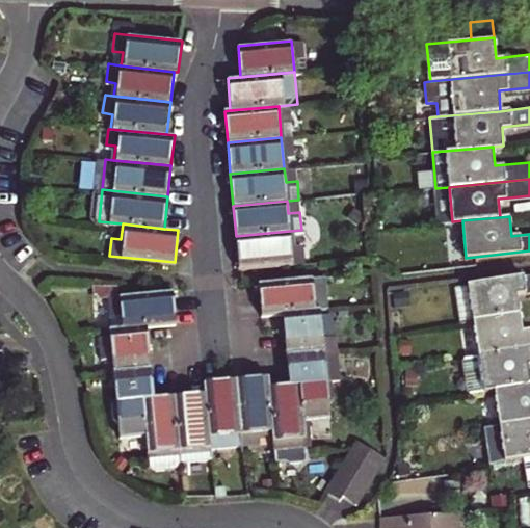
[(291,244),(290,231),(236,236),(239,268),(305,261),(302,243),(291,244)]
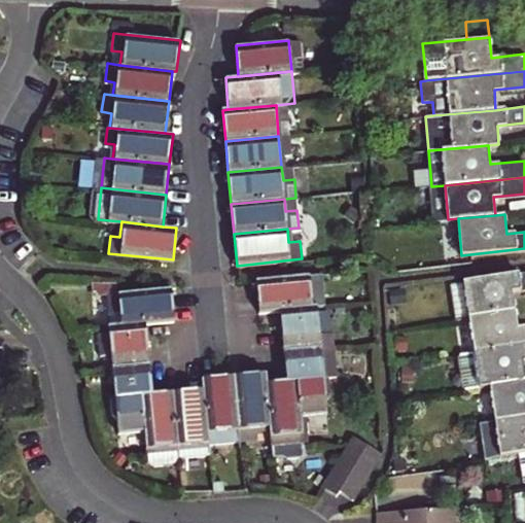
[(524,270),(464,279),(451,281),(456,317),(469,315),(515,309),(513,289),(524,287),(524,270)]
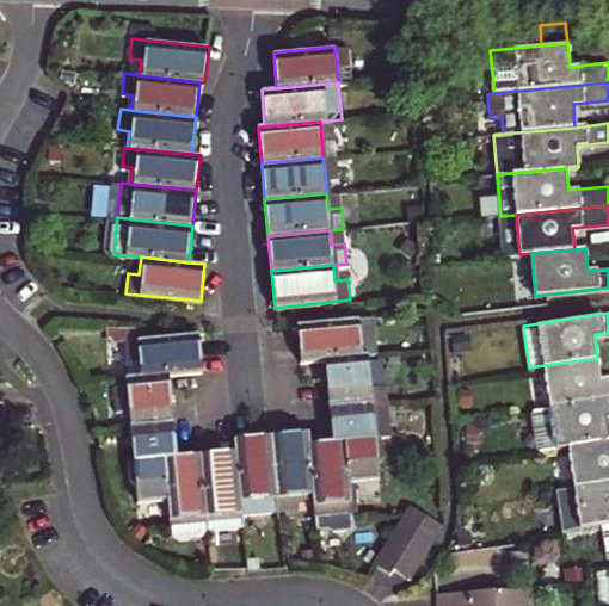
[(301,360),(324,358),(377,352),(374,315),(297,323),(301,360)]
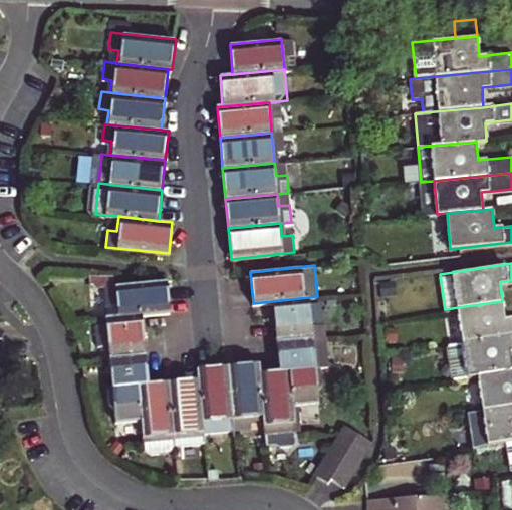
[(169,310),(166,281),(103,287),(106,316),(143,313),(169,310)]
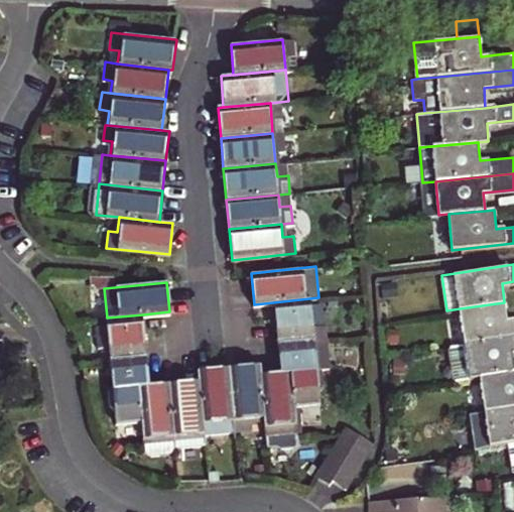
[(273,302),(277,344),(326,339),(322,297),(318,297),(273,302)]
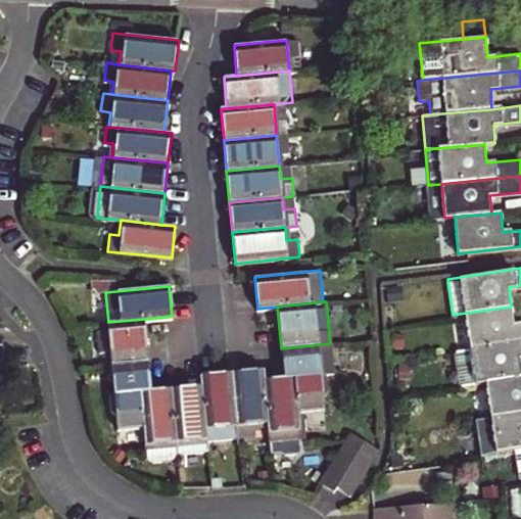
[(520,323),(514,325),(511,307),(466,313),(471,347),(520,338),(520,323)]
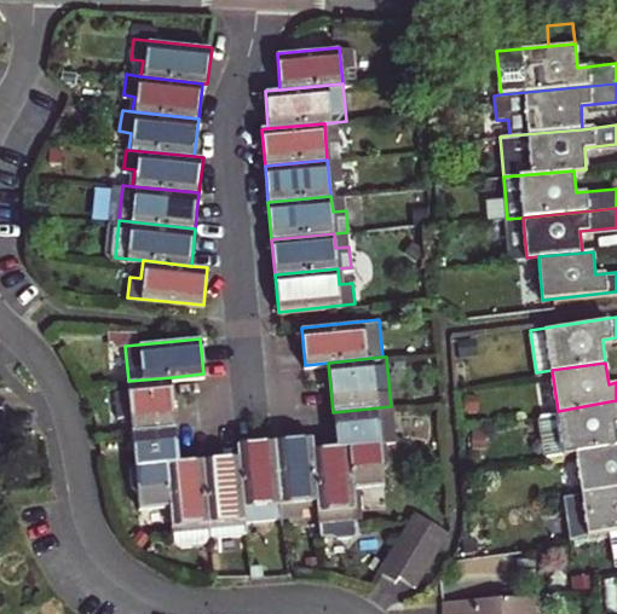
[(132,429),(177,426),(172,377),(128,381),(128,389),(119,391),(121,416),(127,416),(128,430),(132,429)]
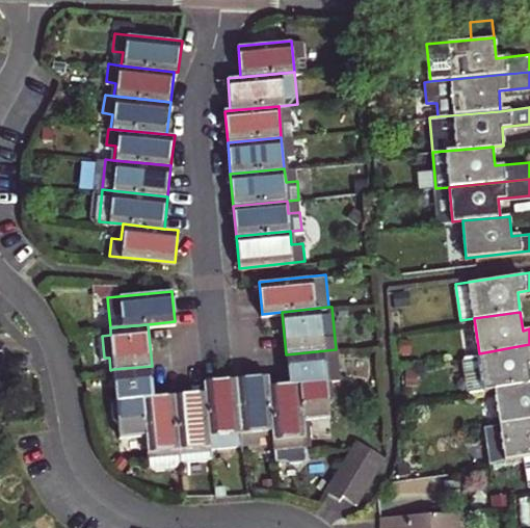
[(529,344),(479,353),(464,355),(470,392),(496,388),(529,383),(529,363),(529,344)]
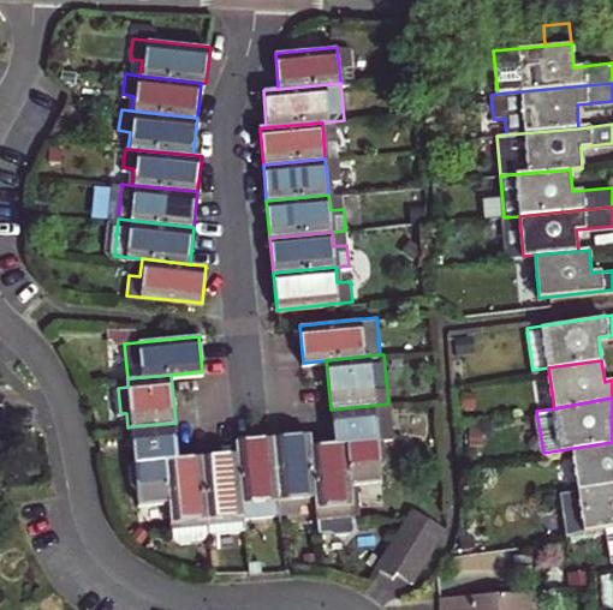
[(331,410),(335,443),(346,442),(352,482),(382,479),(380,459),(386,452),(385,434),(392,432),(388,404),(331,410)]
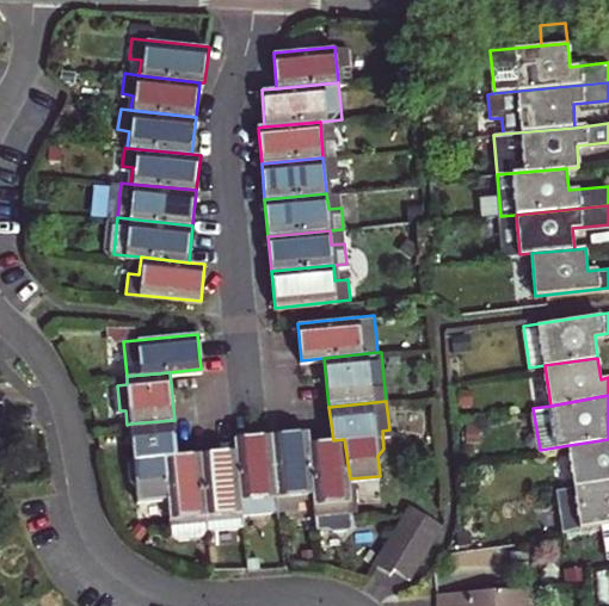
[(174,420),(130,424),(134,458),(127,459),(130,482),(136,482),(139,499),(168,495),(165,457),(178,456),(174,420)]
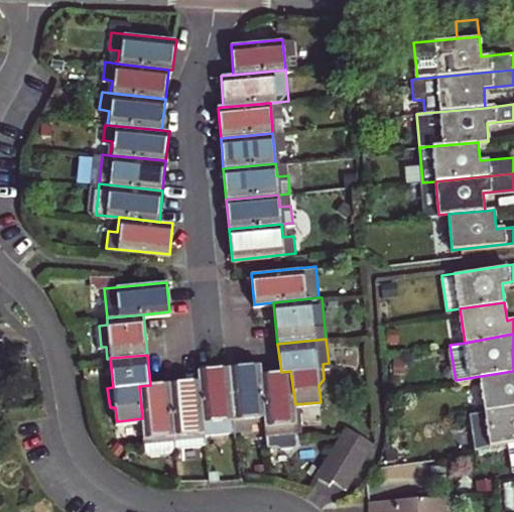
[(259,365),(228,368),(234,427),(251,425),(250,417),(264,415),(259,365)]
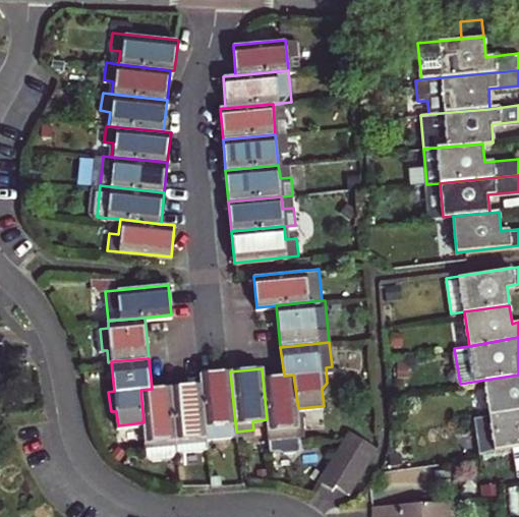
[(236,432),(230,371),(200,375),(202,384),(207,435),(236,432)]
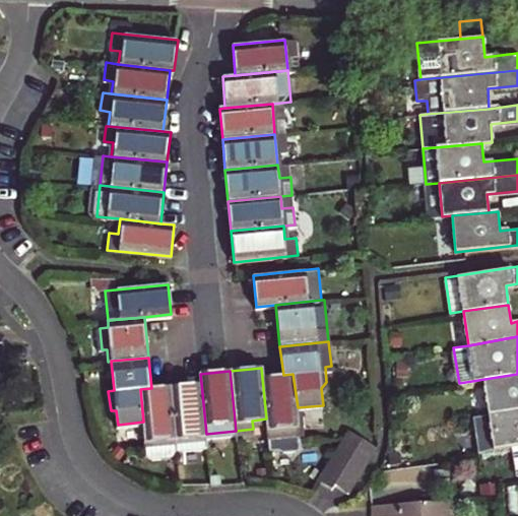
[(283,375),(262,377),(268,433),(282,432),(283,439),(301,437),(298,407),(293,374),(283,375)]
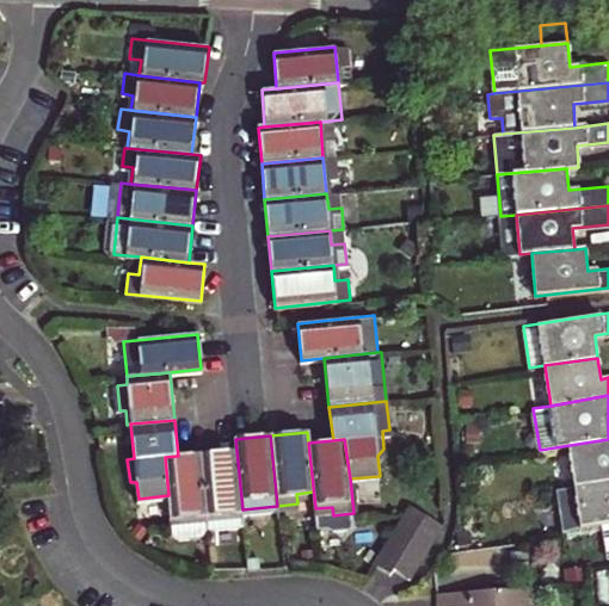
[(608,439),(570,445),(576,486),(608,480),(608,439)]
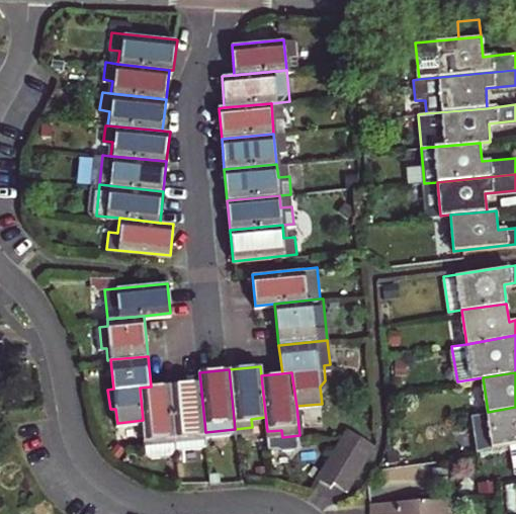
[(200,381),(171,384),(177,441),(177,445),(206,442),(205,432),(200,381)]
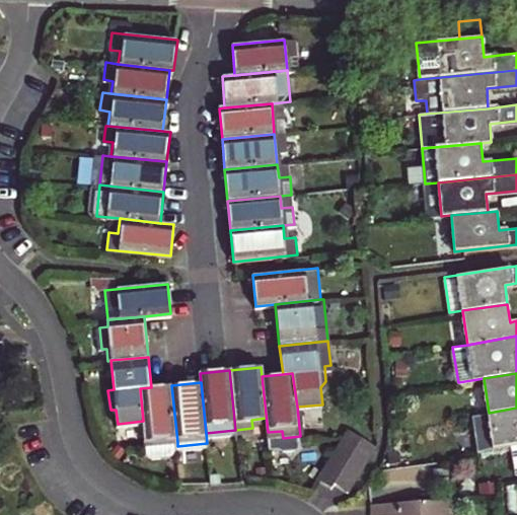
[(151,387),(140,388),(143,421),(146,450),(163,448),(162,444),(177,442),(171,385),(151,387)]
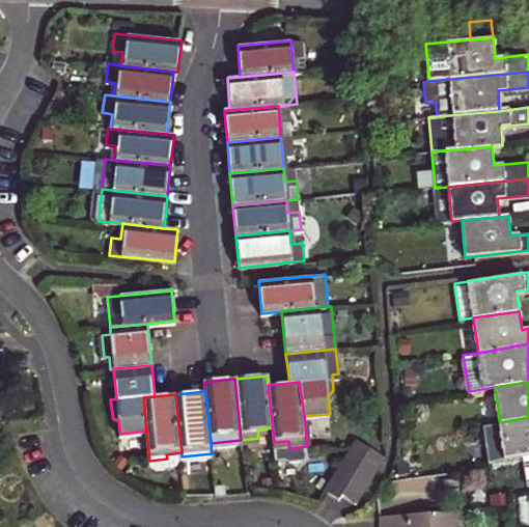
[(528,417),(500,422),(505,458),(524,454),(528,453),(528,417)]
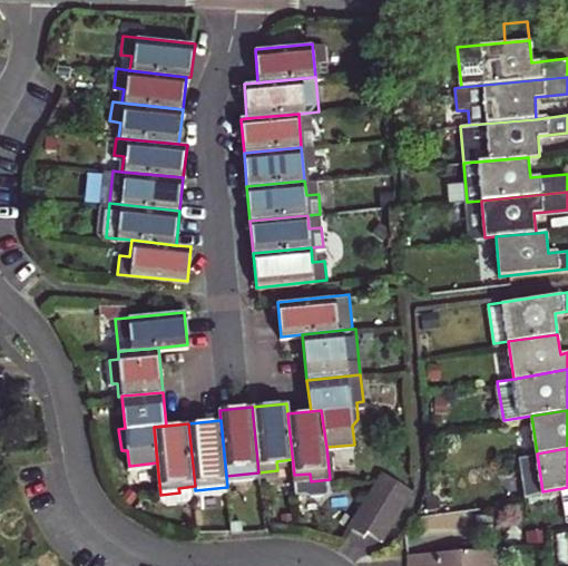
[(381,466),(346,525),(362,534),(365,528),(395,476),(381,466)]
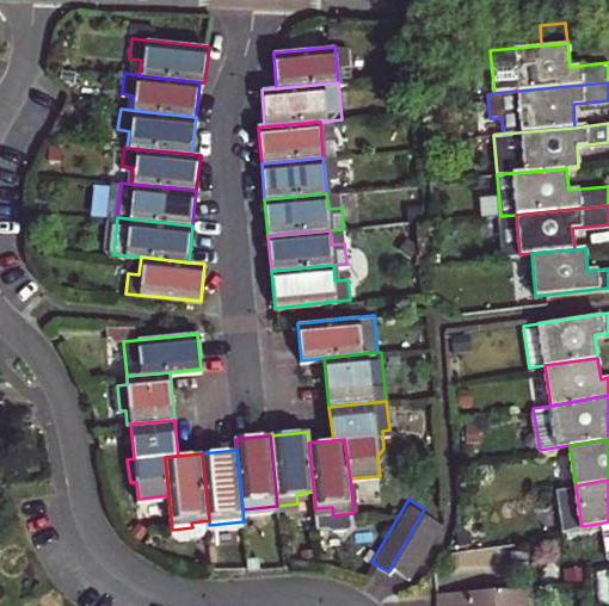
[(408,576),(442,520),(424,509),(392,566),(408,576)]
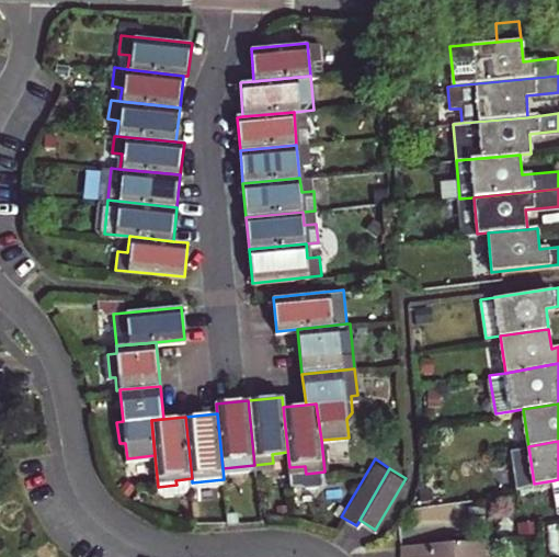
[(486,556),(485,538),(405,543),(405,556),(486,556)]
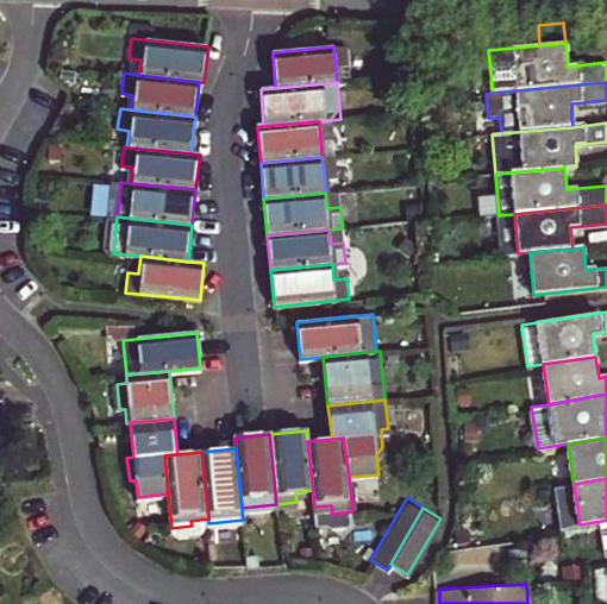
All buildings are outlined.
